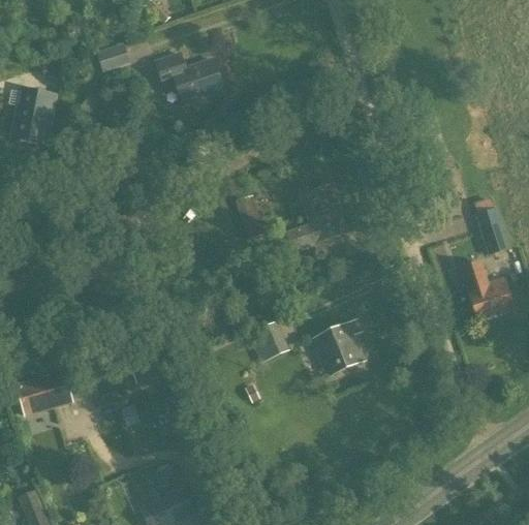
[(161,24),(167,17),(152,0),(148,0),(143,4),(161,24)]
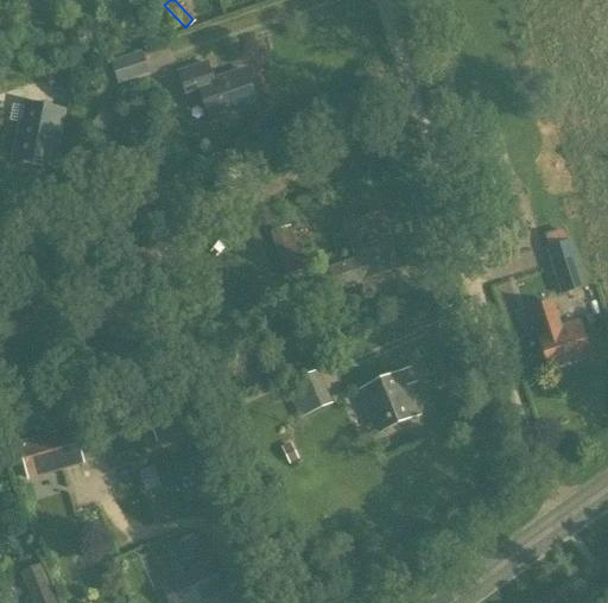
[(114,83),(150,71),(143,49),(107,59),(114,83)]
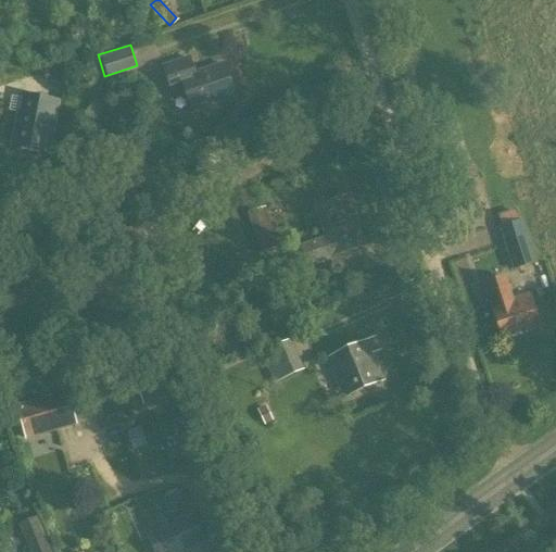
[(191,108),(234,93),(223,61),(194,71),(189,53),(161,63),(171,90),(184,86),(191,108)]
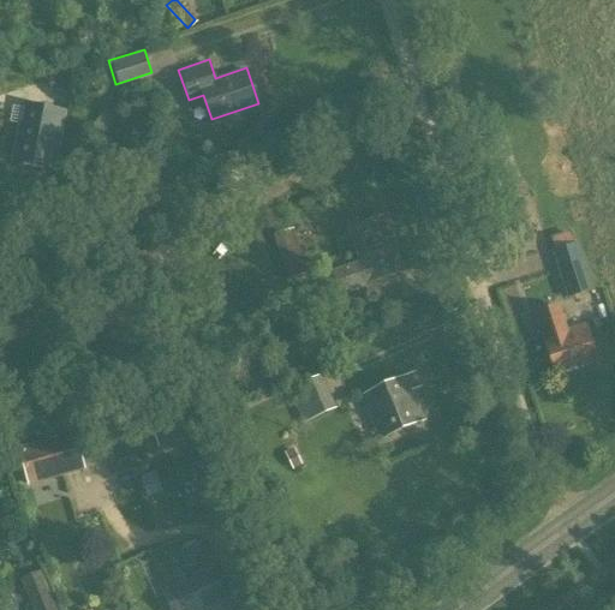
[(75,65),(46,75),(49,89),(78,79),(75,65)]
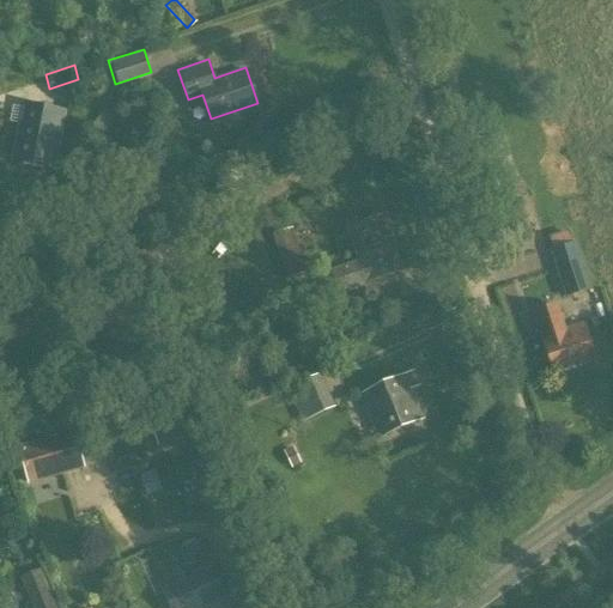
[(17,120),(12,158),(58,164),(67,104),(25,98),(22,120),(17,120)]
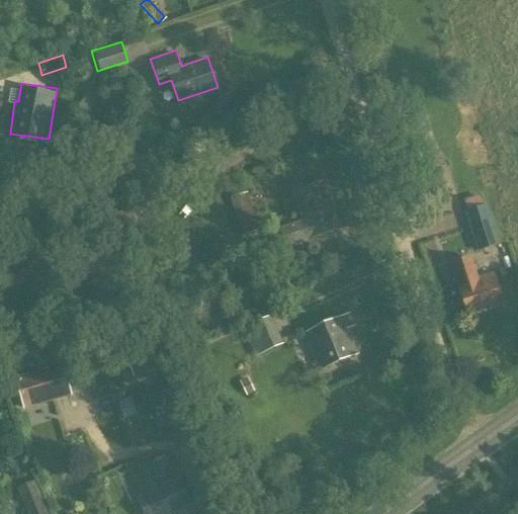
[(284,245),(339,227),(324,180),(294,189),(304,219),(278,227),(284,245)]
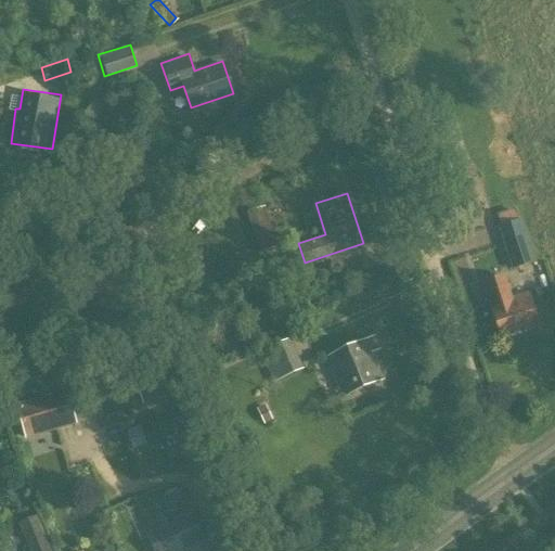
[(259,251),(278,244),(265,204),(246,208),(259,251)]
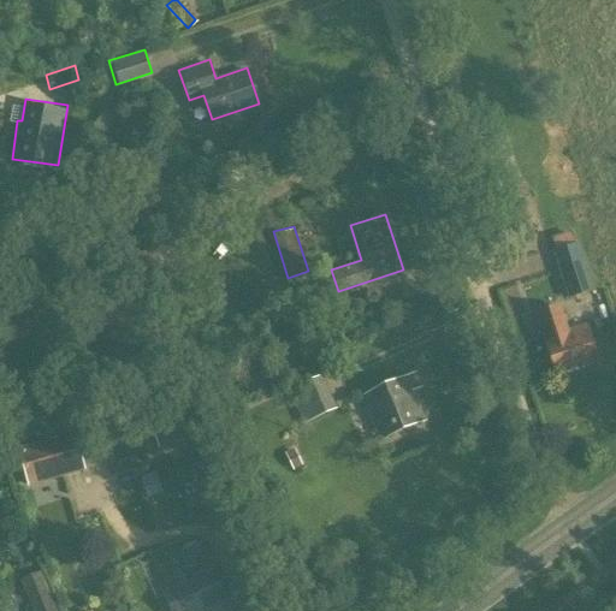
[(568,296),(593,288),(580,239),(552,248),(568,296)]
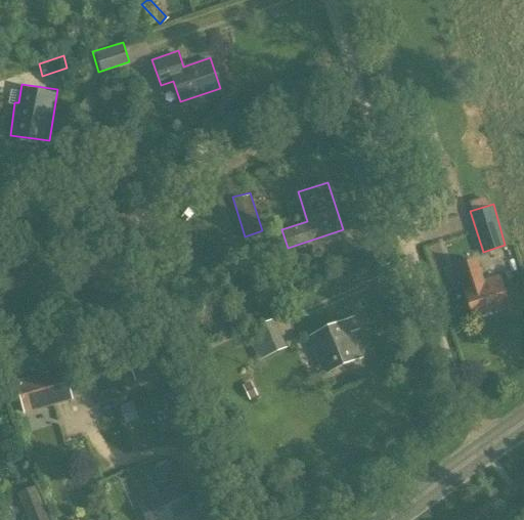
[(473,317),(509,306),(498,274),(483,279),(476,258),(455,265),(473,317)]
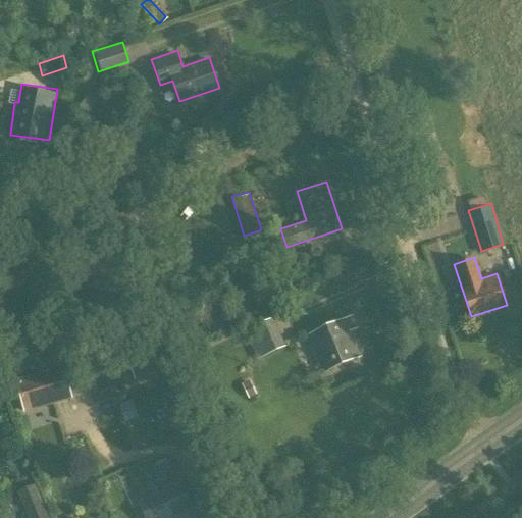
[(350,329),(358,325),(353,313),(305,333),(321,371),(361,355),(350,329)]
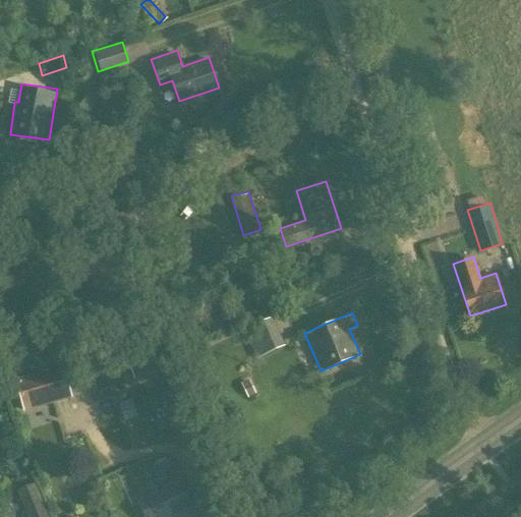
[(255,357),(285,345),(272,316),(243,328),(255,357)]
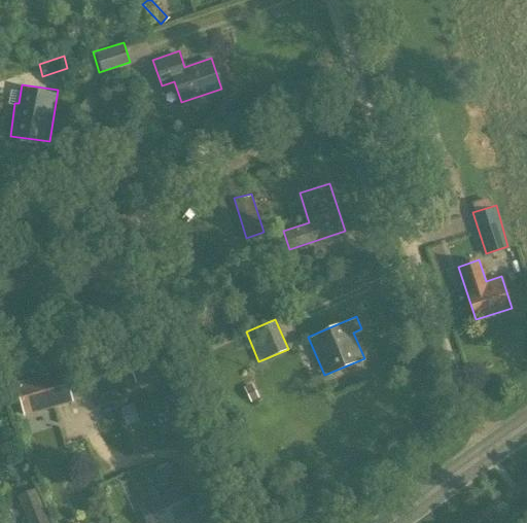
[(166,364),(159,345),(128,356),(135,376),(166,364)]
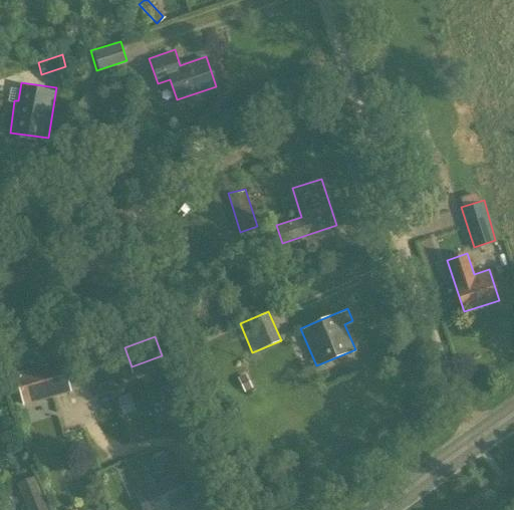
[(22,404),(71,390),(62,357),(13,370),(22,404)]
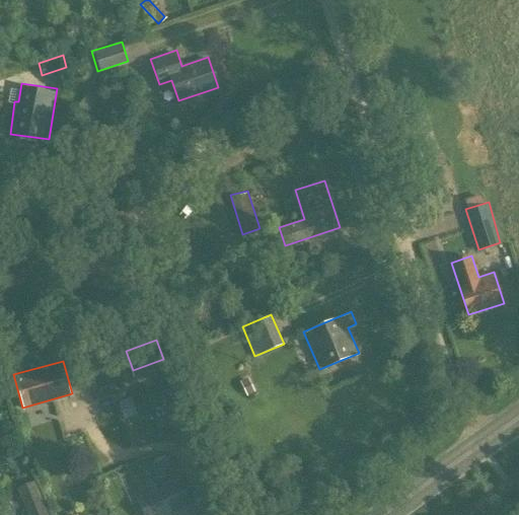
[(144,514),(162,514),(191,503),(178,475),(136,496),(144,514)]
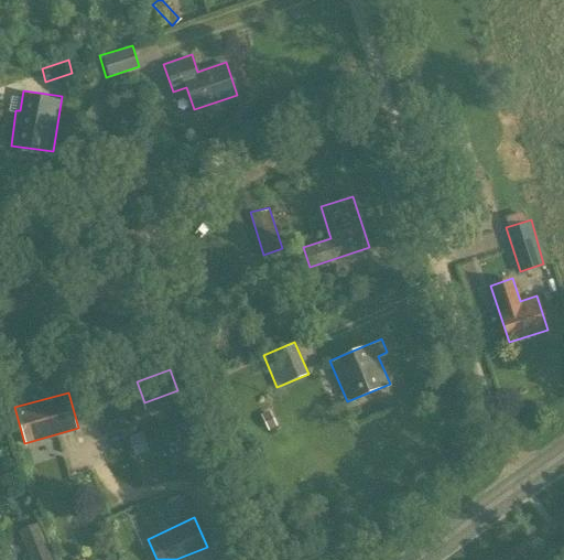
[(30,559),(53,559),(38,519),(18,528),(30,559)]
